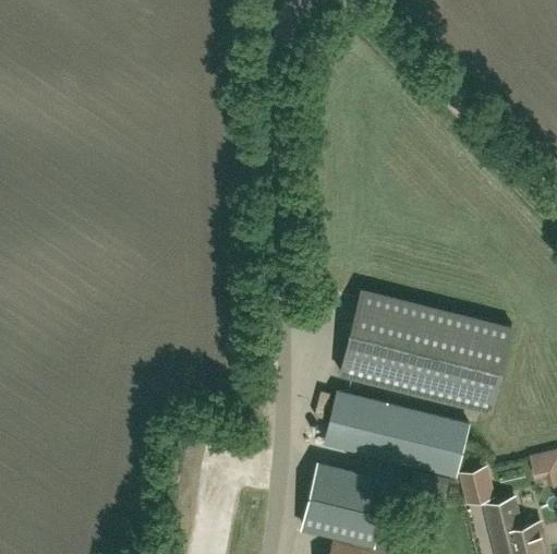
[(510,328),(361,290),(339,376),(488,414),(510,328)]
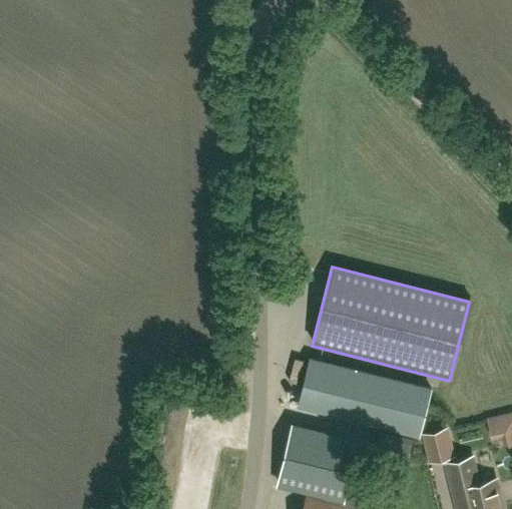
[(430,391),(309,361),(298,409),(418,439),(430,391)]
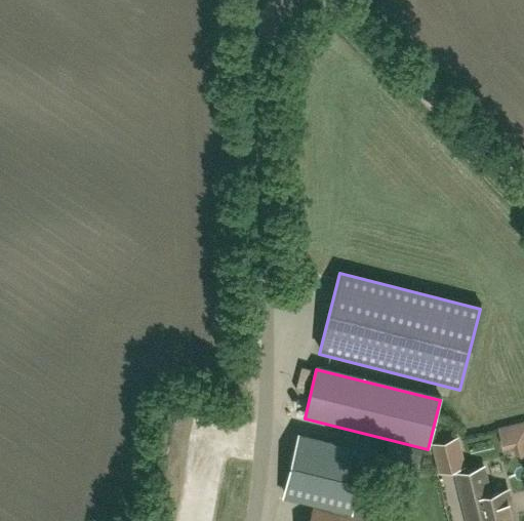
[(512,467),(523,463),(523,424),(501,431),(512,467)]
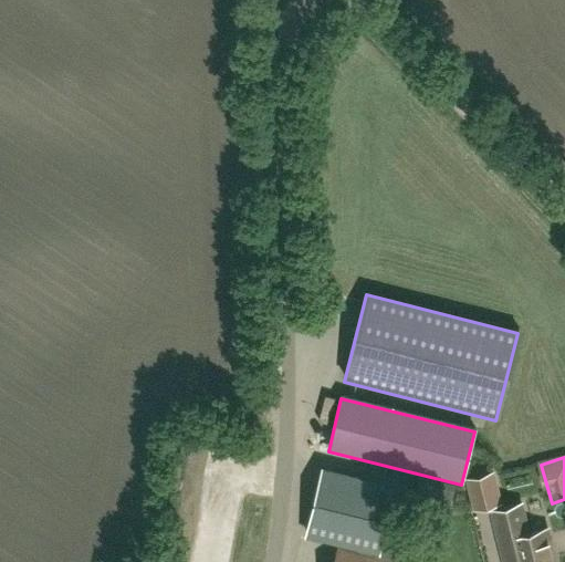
[(466,482),(472,512),(491,508),(483,478),(466,482)]
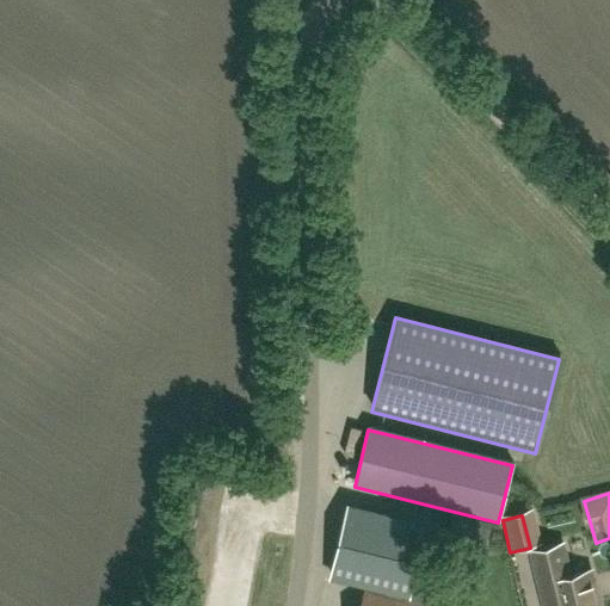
[(448,544),(485,554),(492,526),(455,518),(448,544)]
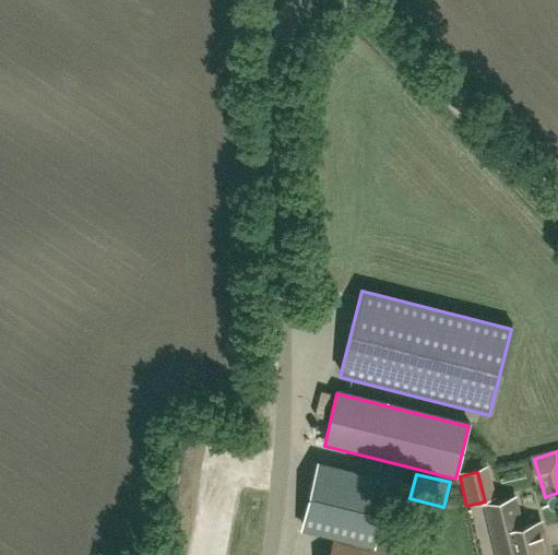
[(372,548),(376,535),(384,502),(313,485),(304,532),(372,548)]
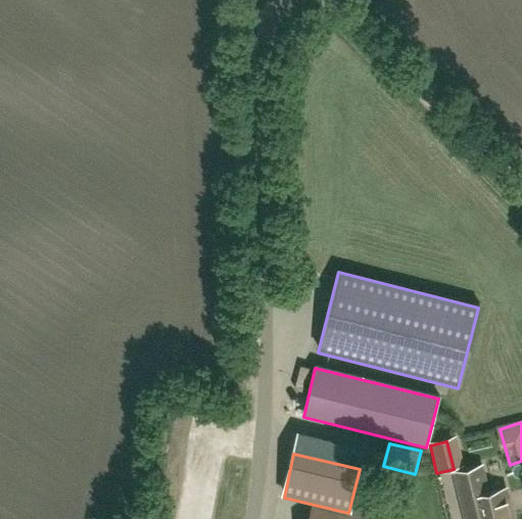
[(463,513),(475,510),(477,518),(510,518),(504,491),(478,498),(472,471),(454,475),(463,513)]
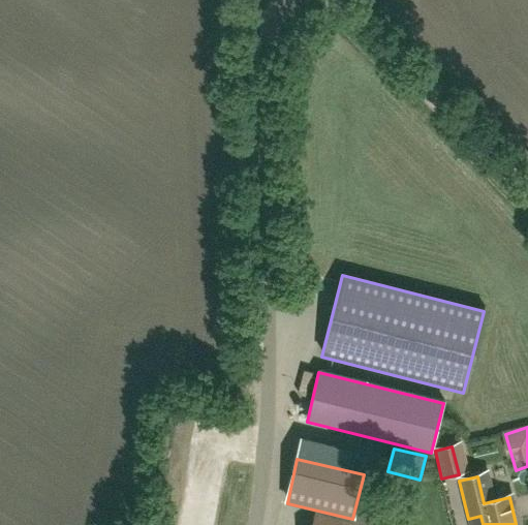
[(380,514),(355,506),(352,519),(351,524),(347,524),(316,516),(313,524),(378,524),(380,514)]
